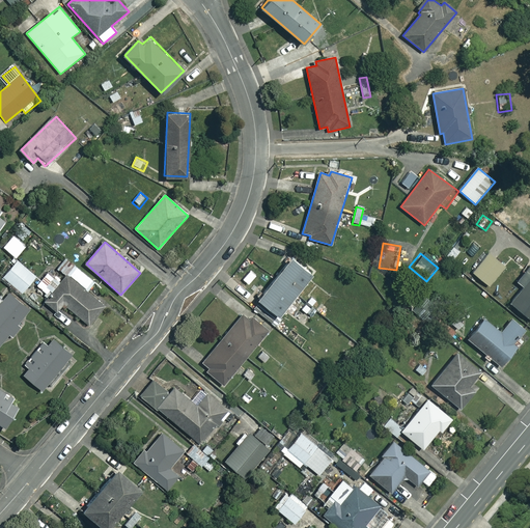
[(506,269),(490,254),(473,273),(489,287),(506,269)]
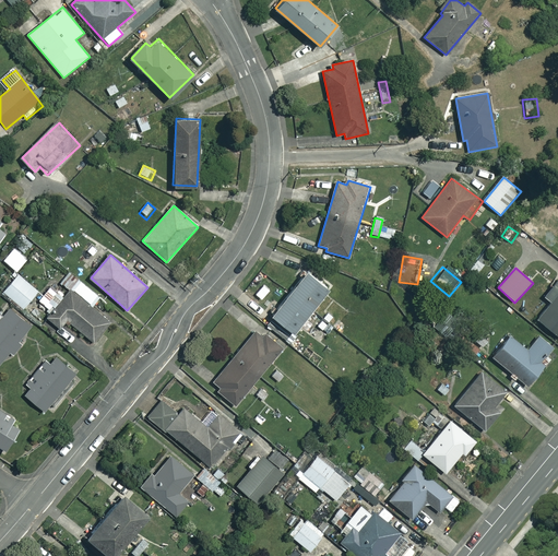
[(329,288),(308,270),(271,314),(292,331),(329,288)]
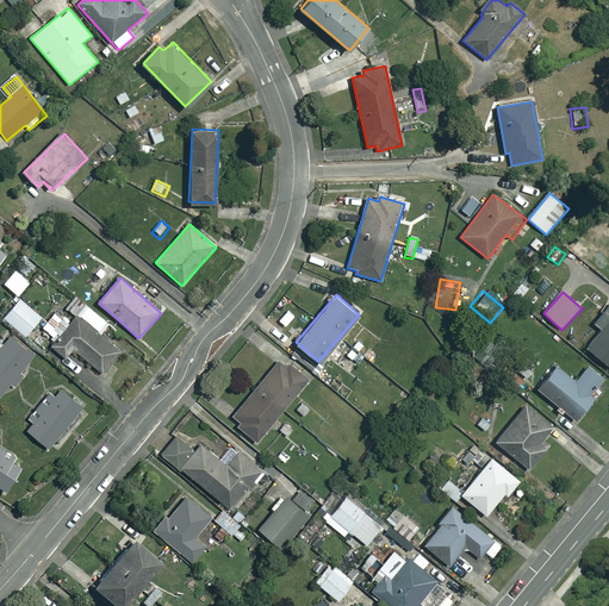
[(41,322),(19,301),(2,319),(25,339),(41,322)]
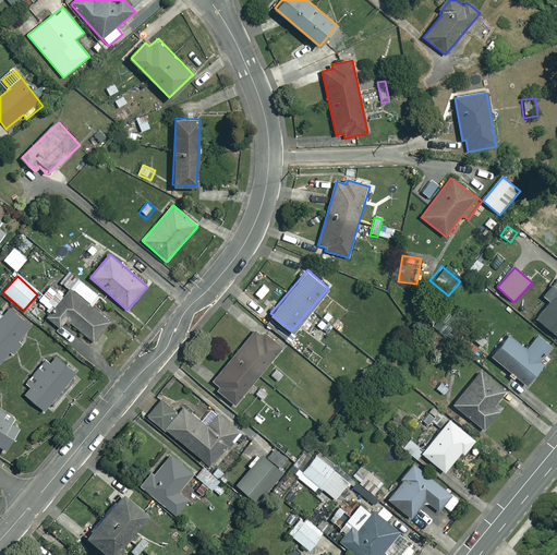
[(556,280),(553,286),(546,280),(536,291),(552,303),(537,320),(556,335),(556,280)]
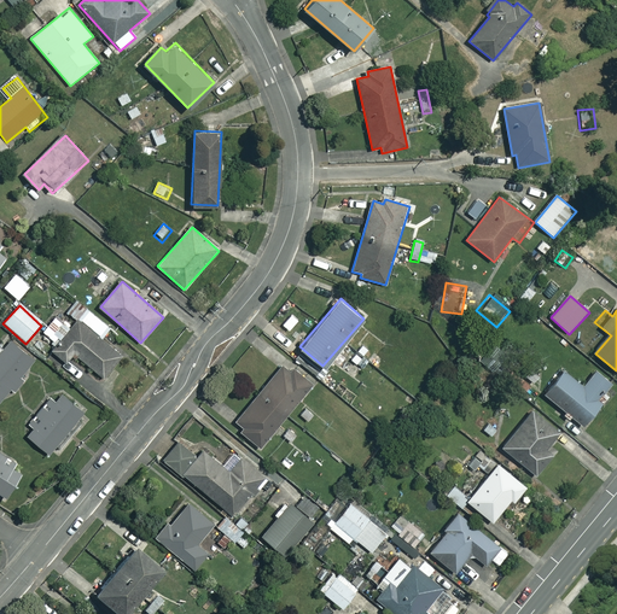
[(111,329),(88,311),(54,354),(68,364),(74,355),(105,380),(123,356),(103,339),(111,329)]
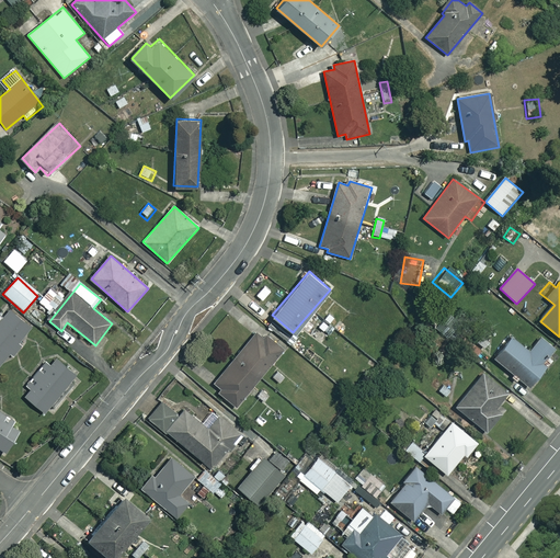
[(48,287),(36,303),(40,305),(37,308),(48,317),(64,298),(48,287)]
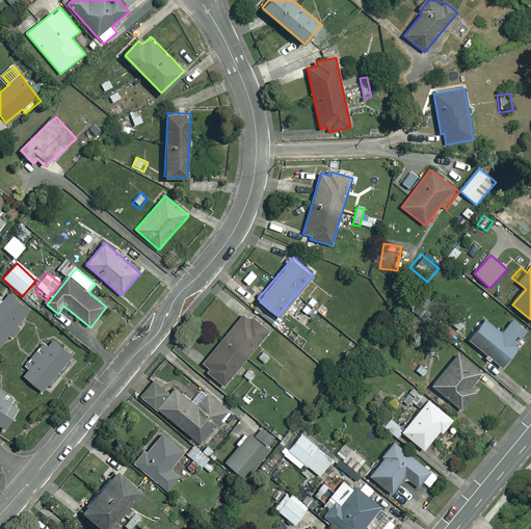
[(31,313),(9,295),(3,301),(0,298),(0,346),(9,336),(11,338),(31,313)]
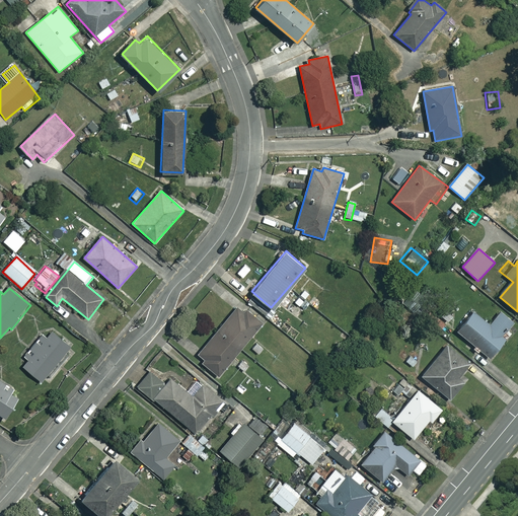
[(203,360),(201,362),(219,377),(262,323),(238,305),(199,356),(203,360)]
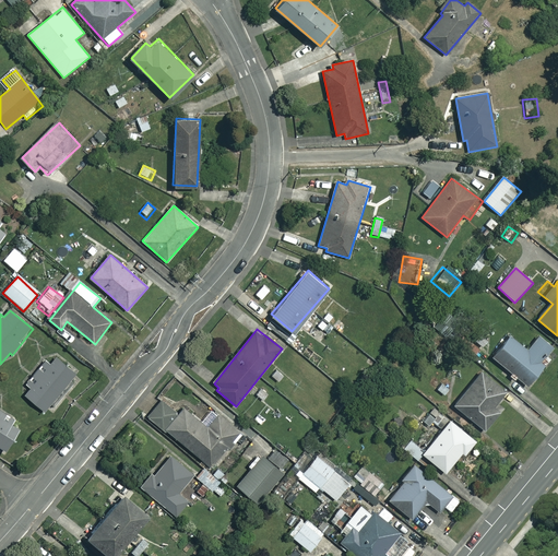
[(546,365),(541,359),(551,347),(539,336),(526,351),(510,335),(491,356),(526,387),(546,365)]
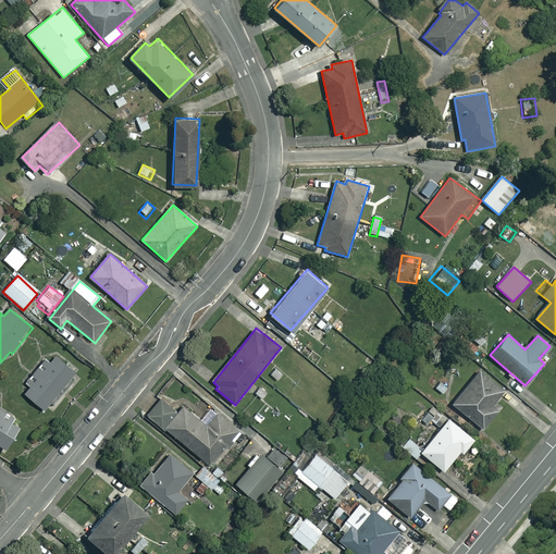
[(479,348),(467,341),(461,348),(472,357),(479,348)]
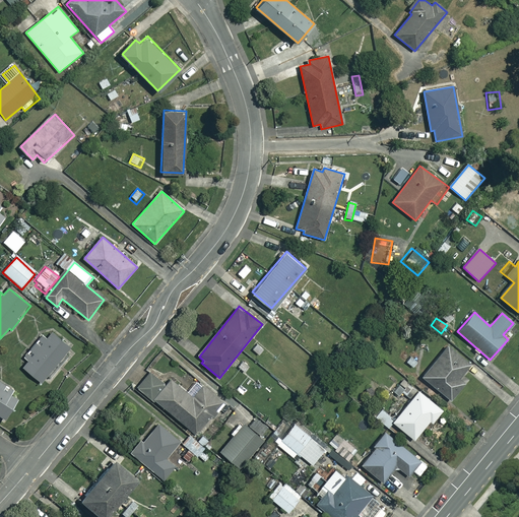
[(27,361),(22,367),(42,382),(70,347),(51,332),(43,342),(40,340),(25,358),(27,361)]
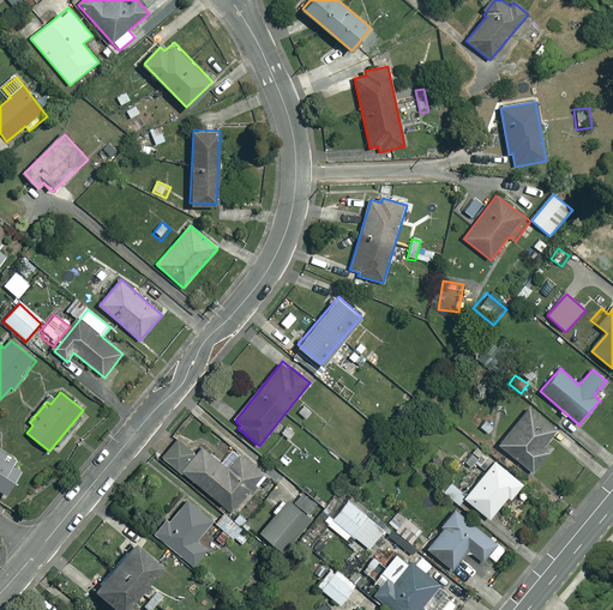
[(558,433),(528,409),(498,445),(534,473),(551,453),(545,448),(558,433)]
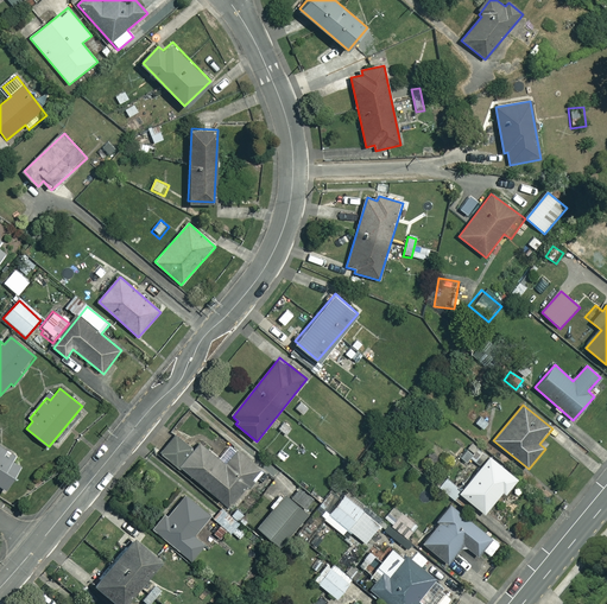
[(195,450),(176,436),(163,452),(231,508),(261,469),(236,447),(223,463),(200,444),(195,450)]
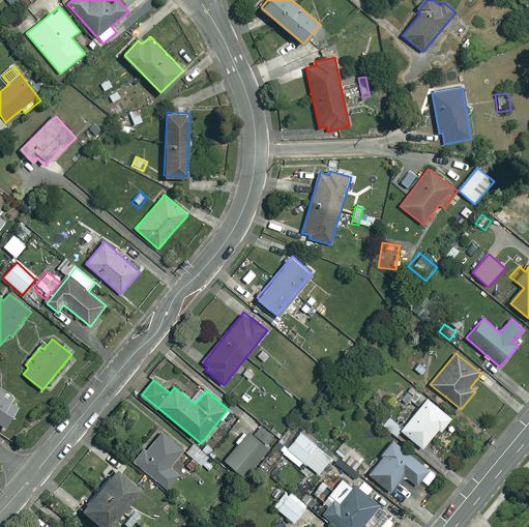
[(404,432),(424,450),(451,416),(409,383),(397,400),(407,409),(410,405),(416,411),(402,430),(388,417),(382,425),(398,439),(404,432)]
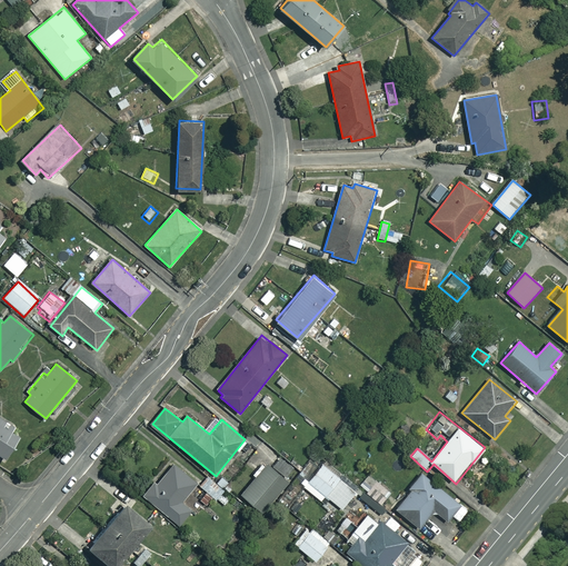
[(0,459),(5,463),(20,438),(12,434),(16,429),(0,418),(0,459)]
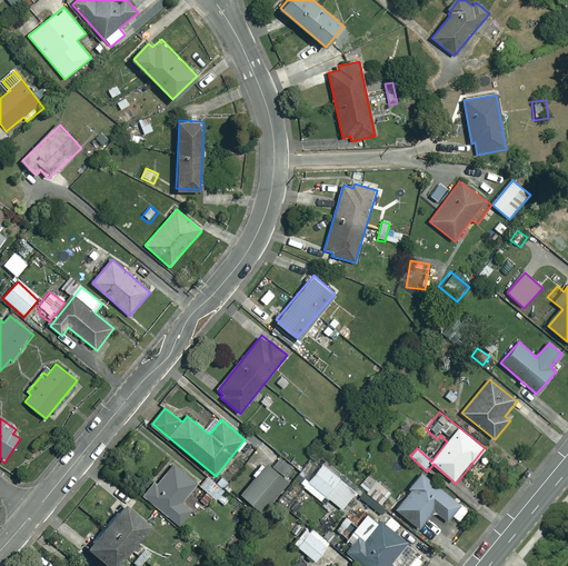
[(297,473),(282,460),(275,470),(268,465),(243,495),(265,513),(297,473)]
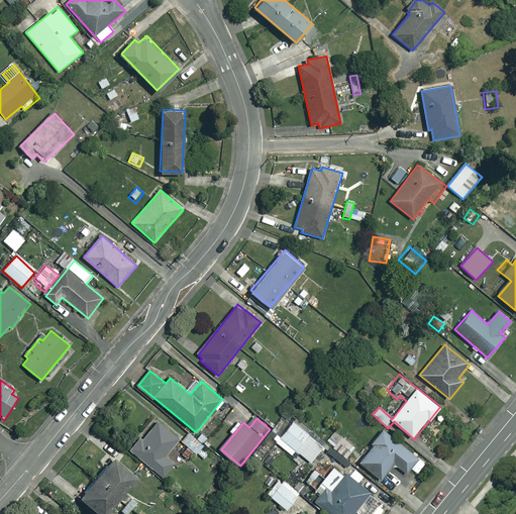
[(179,439),(158,422),(132,451),(163,477),(173,465),(164,456),(179,439)]
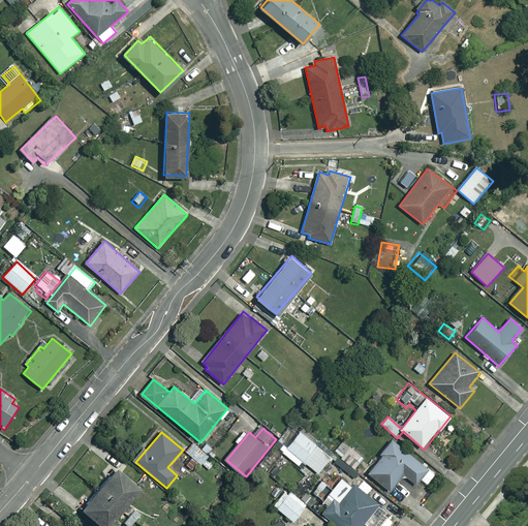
[(332,458),(300,432),(283,454),(299,466),(303,462),(318,474),(332,458)]
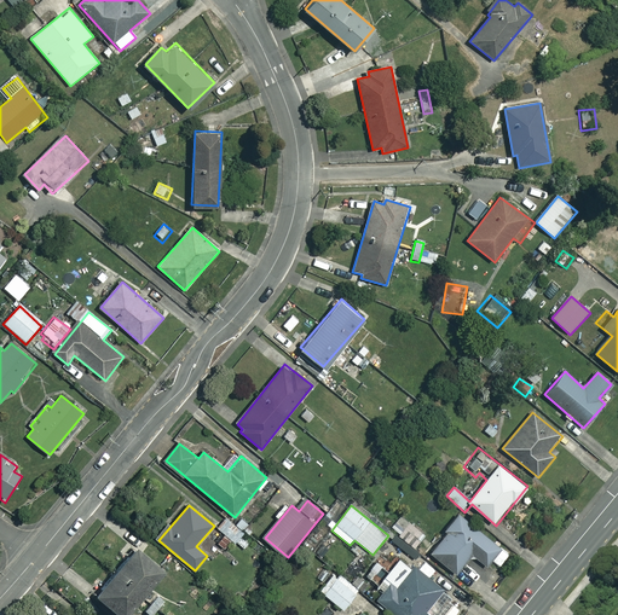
[(513,558),(458,515),(428,552),(456,574),(472,555),(498,575),(513,558)]
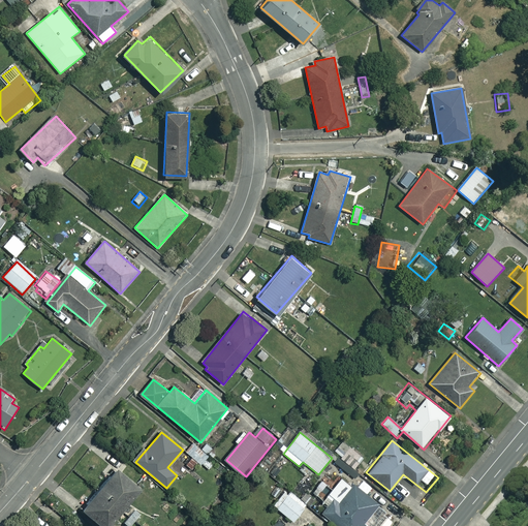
[(208,457),(194,444),(186,452),(199,465),(208,457)]
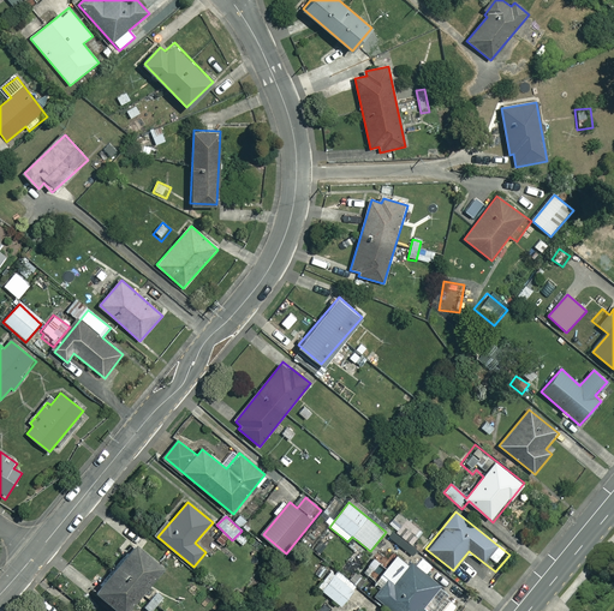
[(124,610),(159,569),(132,546),(91,593),(111,610),(124,610)]
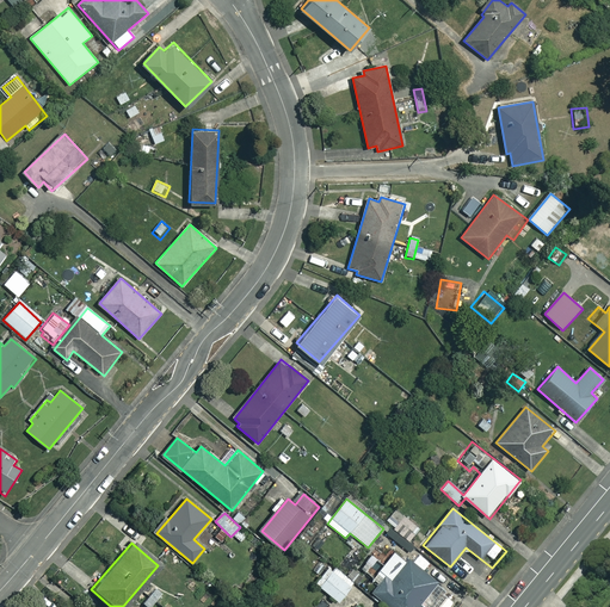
[(406,562),(394,552),(365,588),(388,606),(423,606),(419,604),(437,582),(408,559),(406,562)]
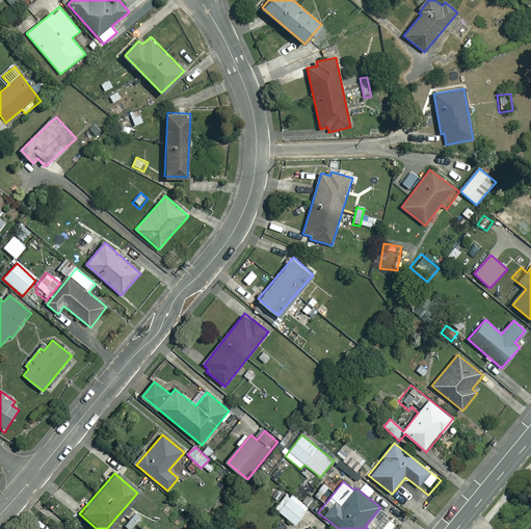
[(308,510),(288,495),(275,509),(296,526),(308,510)]
